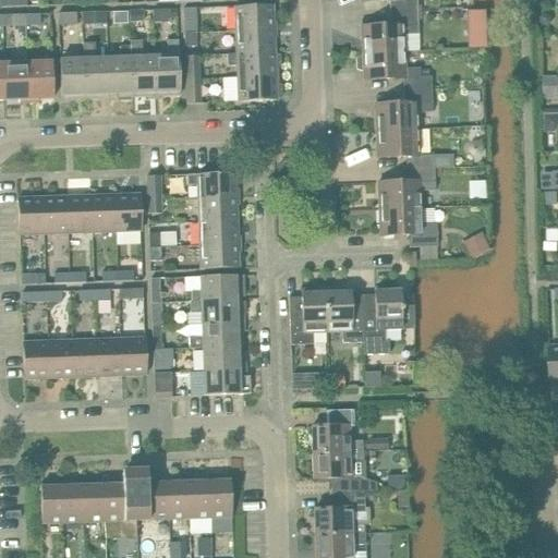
[(360,0),(360,1),(389,0),(389,14),(417,14),(416,0),(360,0)]
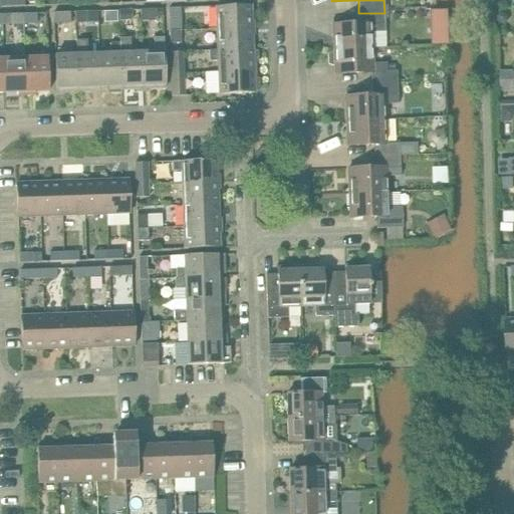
[(217,29),(252,27),(251,5),(216,6),(217,29)]
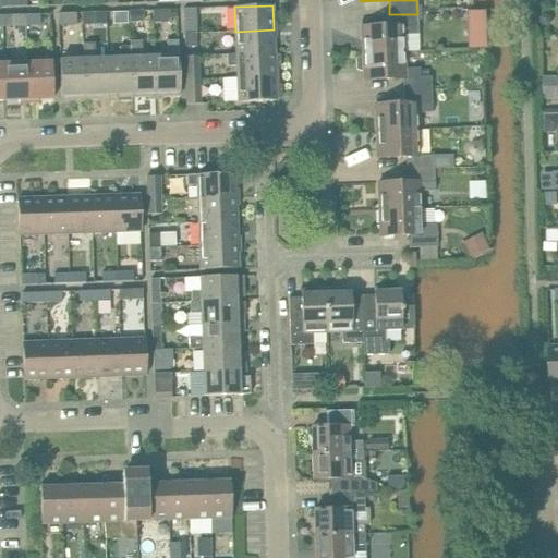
[(185,8),(185,21),(194,21),(194,8),(185,8)]
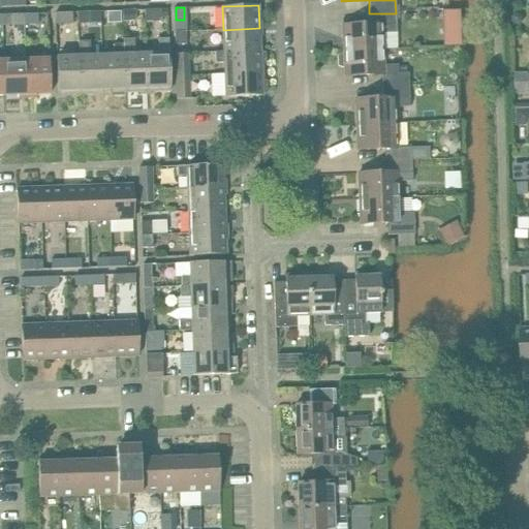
[(161,9),(145,9),(145,22),(161,22),(161,9)]
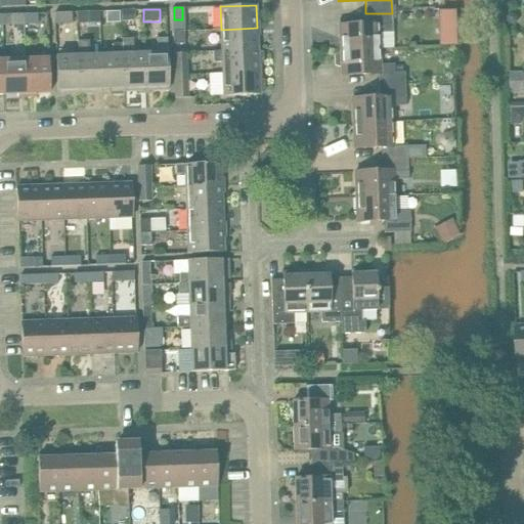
[(133,10),(121,11),(122,22),(134,20),(133,10)]
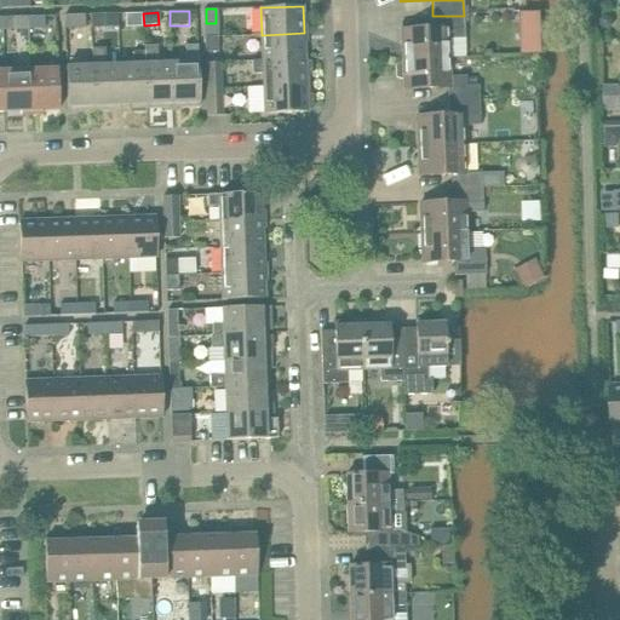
[(85,15),(64,16),(64,28),(85,27),(85,15)]
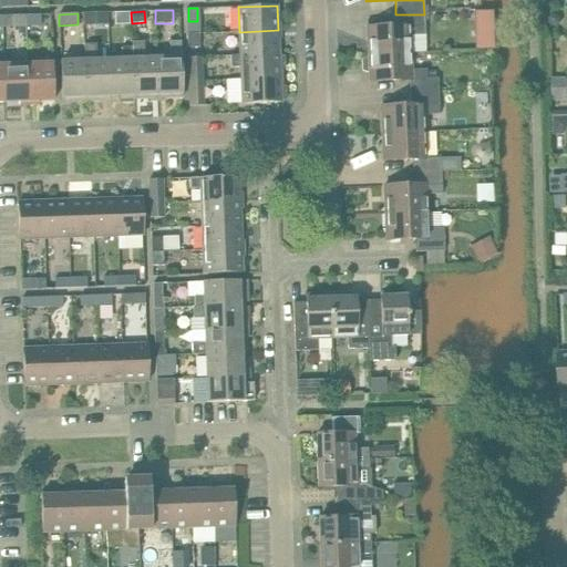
[(42,14),(26,16),(27,27),(42,26),(42,14)]
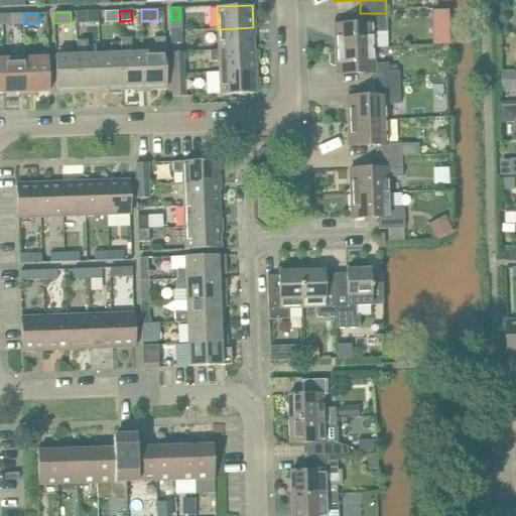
[(95,13),(76,13),(76,23),(96,23),(95,13)]
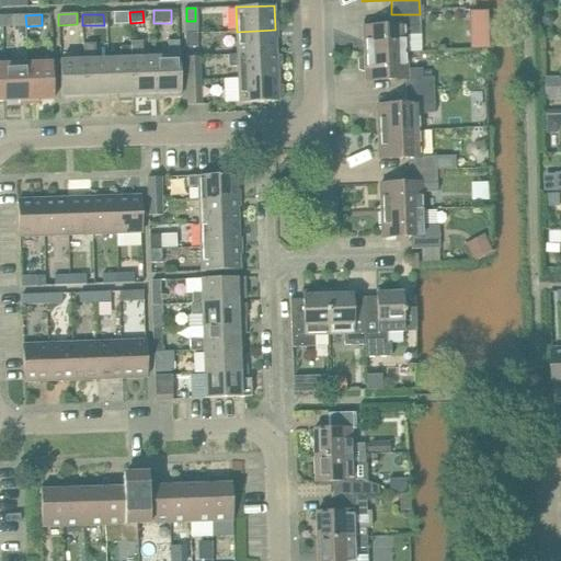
[(127,14),(114,14),(114,25),(127,25),(127,14)]
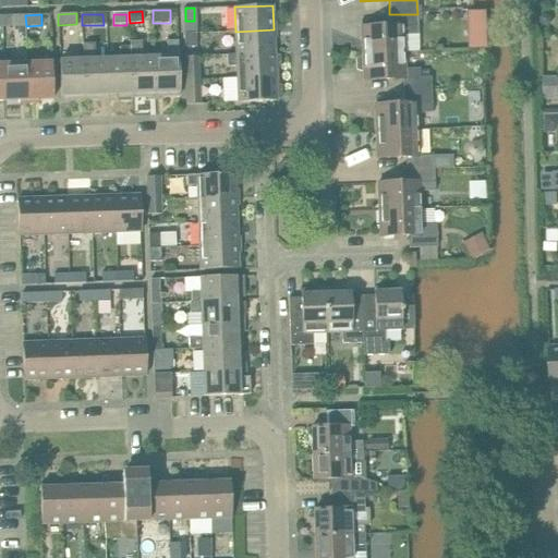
[(417,14),(389,14),(390,25),(361,26),(362,55),(404,53),(403,36),(419,35),(417,14)]
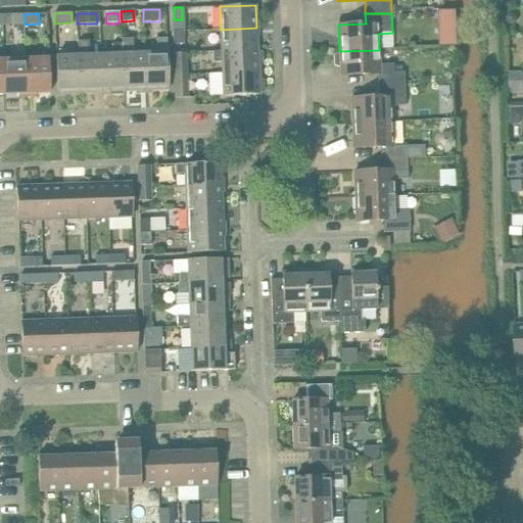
[(24,14),(1,14),(1,26),(25,25),(24,14)]
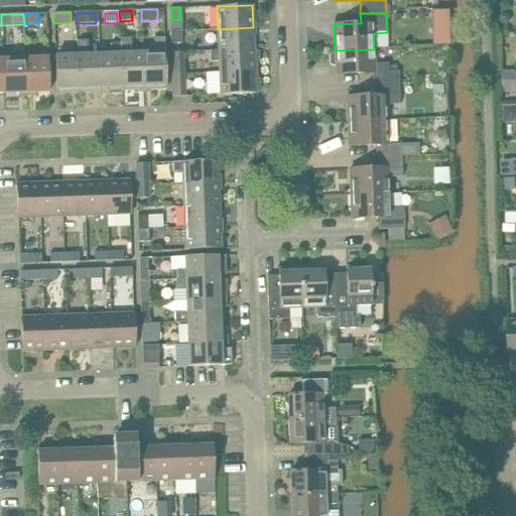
[(254,48),(253,27),(218,29),(219,50),(254,48)]
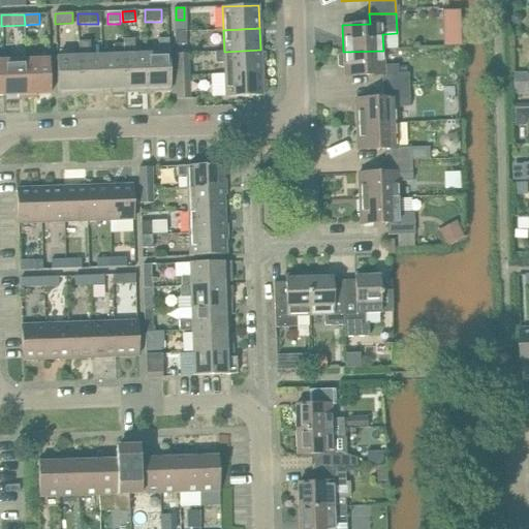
[(176,32),(176,44),(186,44),(186,31),(176,32)]
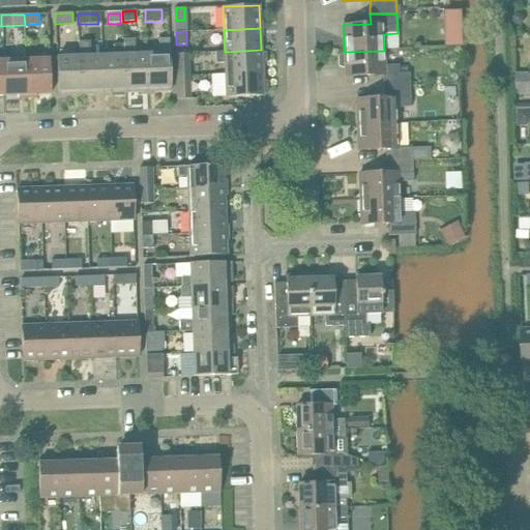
[(147,54),(136,55),(135,38),(123,39),(124,55),(125,92),(148,91),(147,54)]
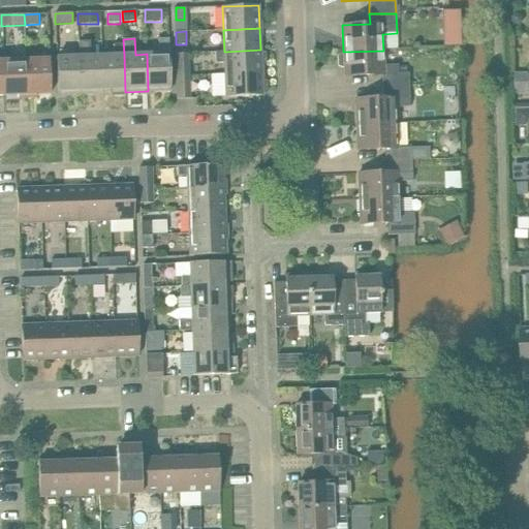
[(159,39),(159,54),(147,54),(148,91),(170,90),(168,38),(159,39)]
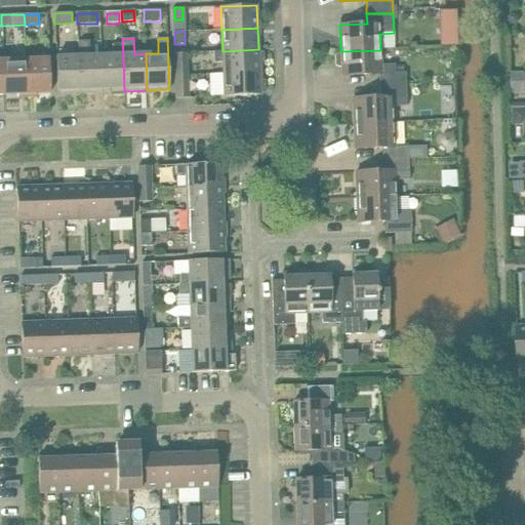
[(258,49),(223,51),(213,51),(213,63),(223,62),(223,74),(259,72),(258,65),(264,64),(263,54),(258,52),(258,49)]
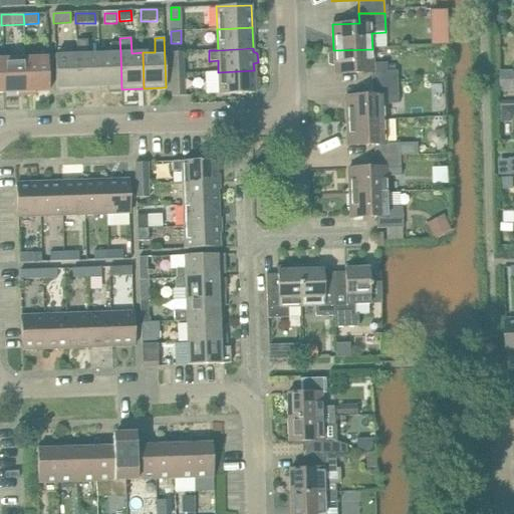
[(182,73),(181,61),(181,49),(170,50),(171,74),(182,73)]
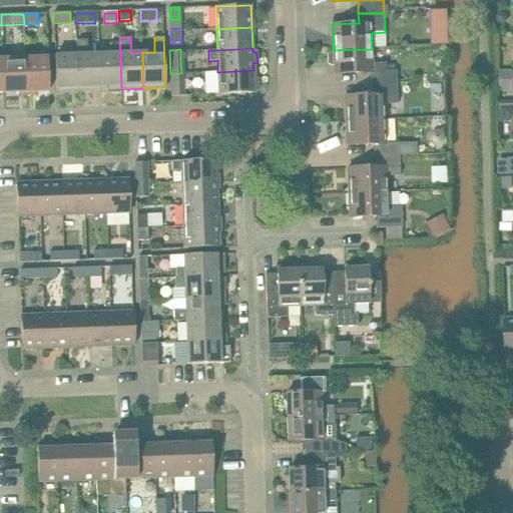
[(372,49),(333,50),(334,73),(370,72),(371,85),(397,84),(397,73),(387,73),(386,64),(373,65),(372,49)]
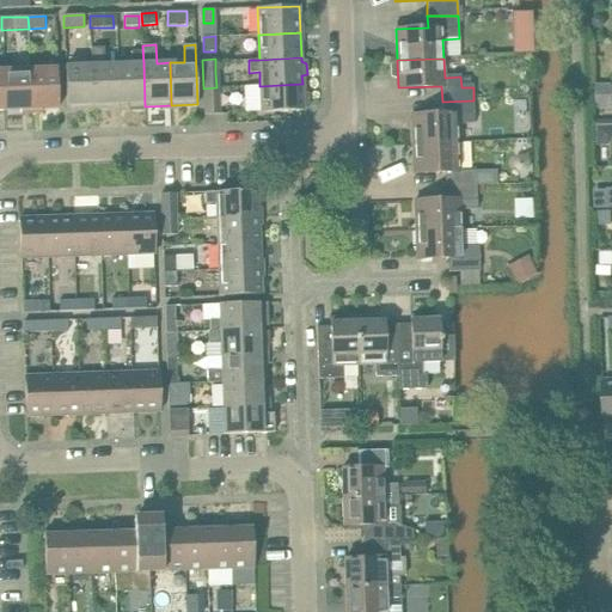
[(144,63),(117,65),(120,108),(145,106),(144,63)]
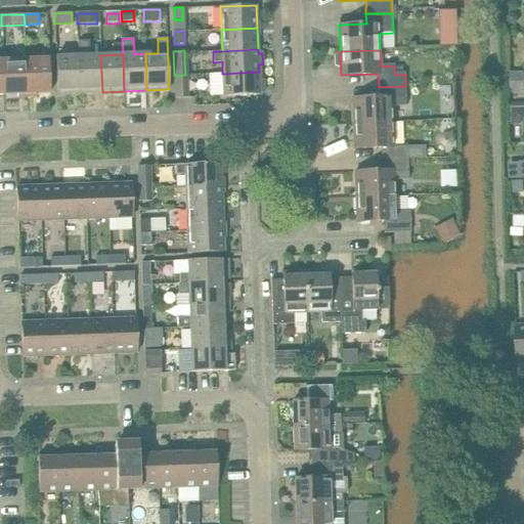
[(100,55),(78,56),(80,92),(102,92),(100,55)]
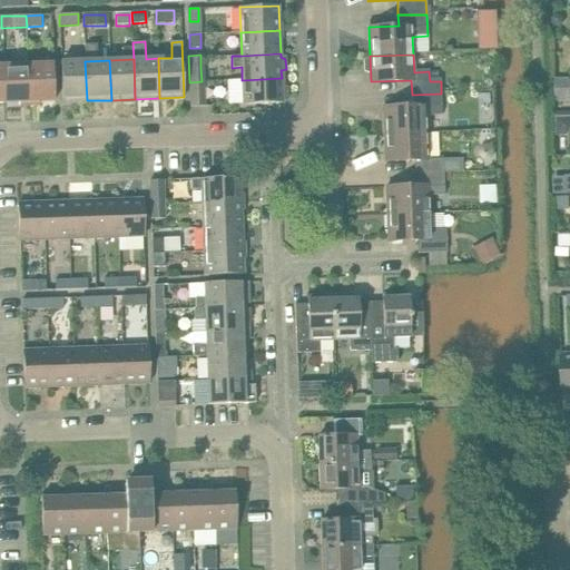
[(87,100),(85,61),(60,61),(62,101),(87,100)]
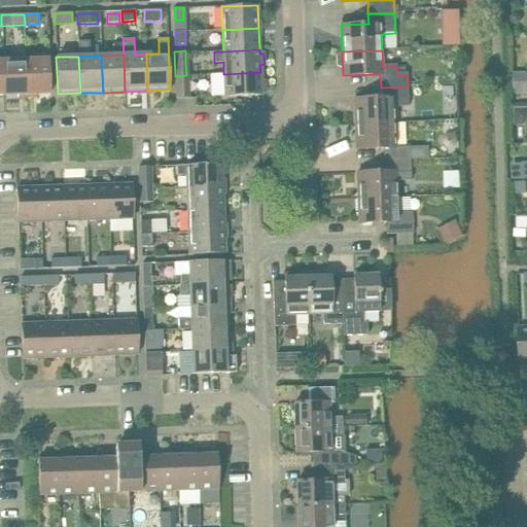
[(48,59),(26,60),(27,97),(36,97),(36,94),(49,94),(48,59)]
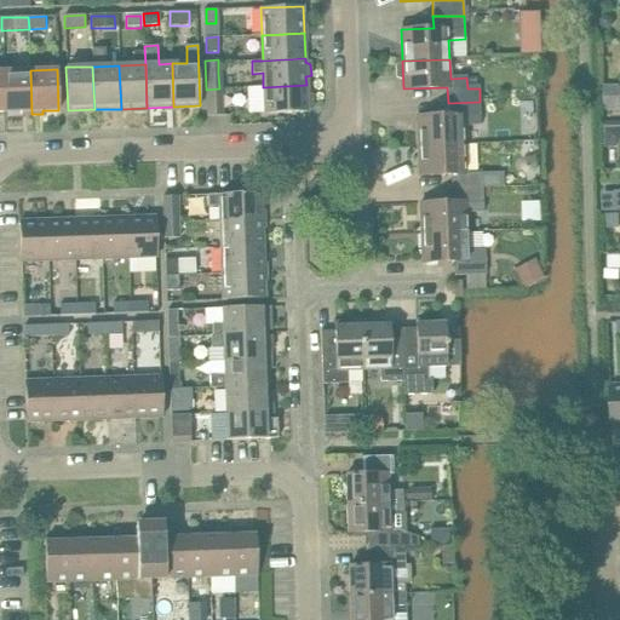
[(32,114),(30,70),(4,70),(5,112),(21,112),(21,115),(32,114)]
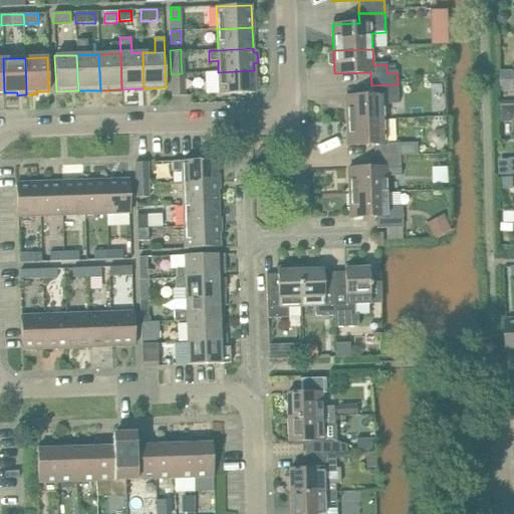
[(254,78),(254,70),(218,72),(219,94),(254,92),(254,90),(259,88),(258,79),(254,78)]
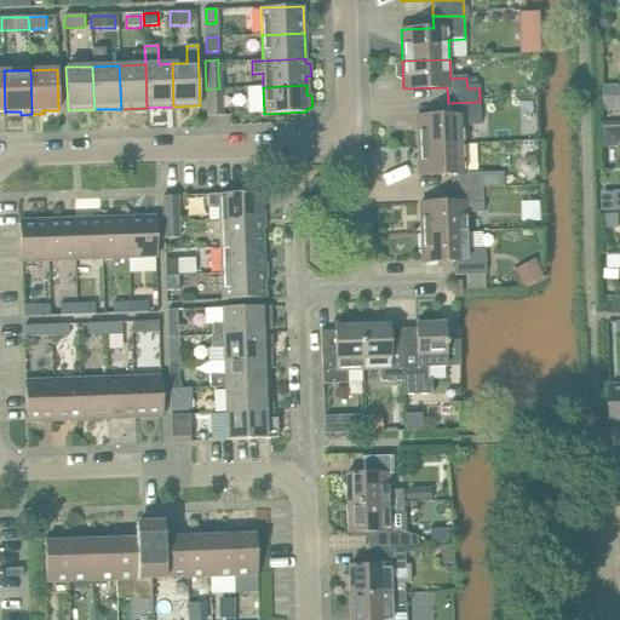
[(220,89),(219,89),(206,90),(207,116),(222,115),(220,89)]
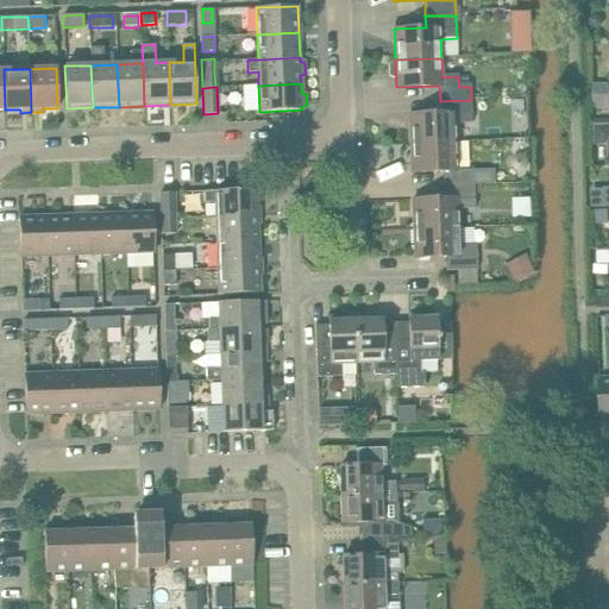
[(471,100),(440,101),(440,113),(409,114),(410,145),(457,144),(456,126),(472,125),(471,100)]
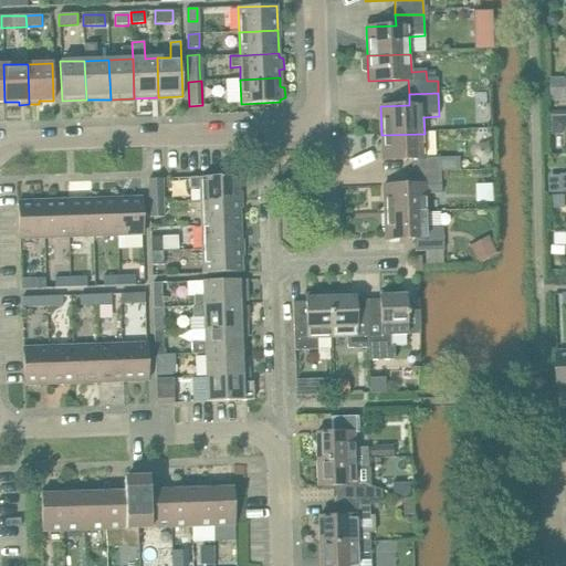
[(565,117),(552,118),(552,134),(562,133),(565,128),(565,117)]
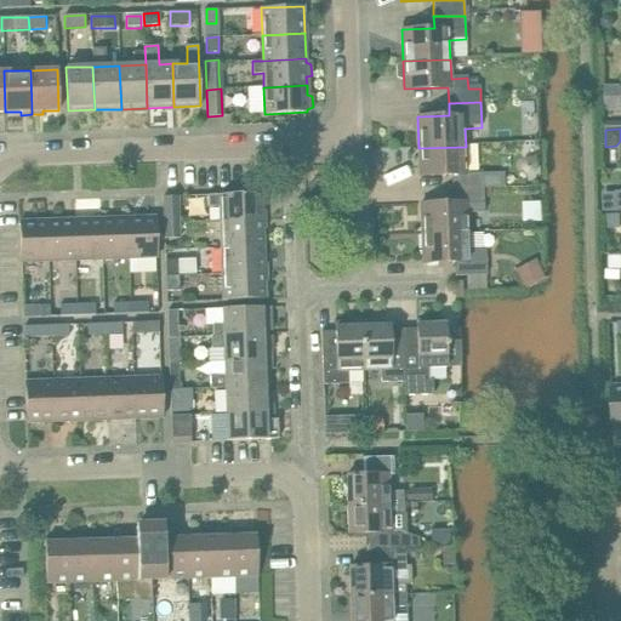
[(466,147),(419,148),(420,176),(451,175),(453,191),(484,189),(484,187),(494,186),(493,175),(467,176),(466,147)]
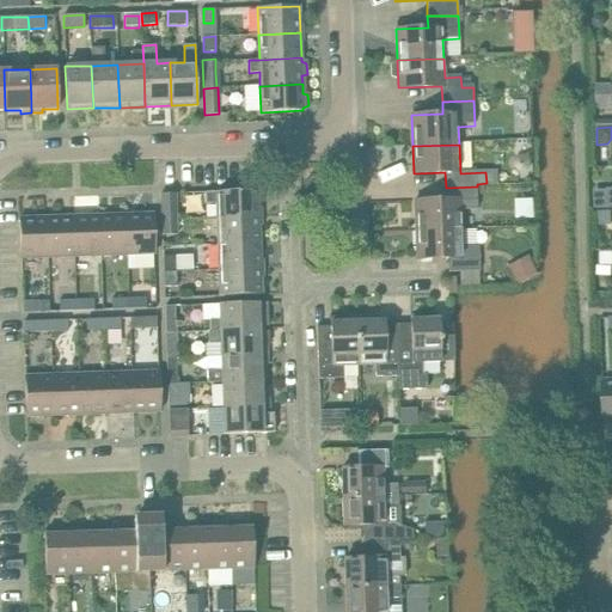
[(520,157),(515,161),(515,167),(520,172),(526,172),(531,167),(531,160),(526,157),(520,157)]
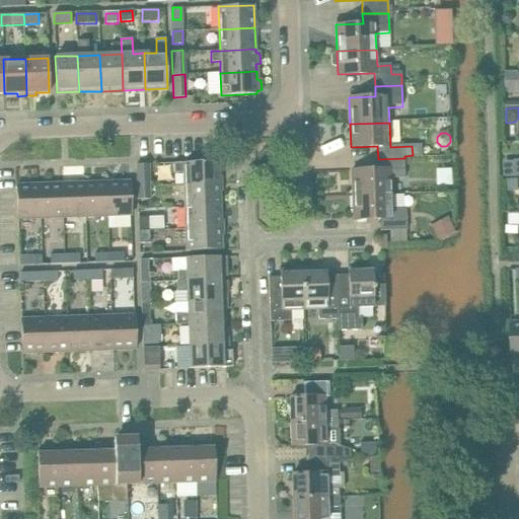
[(404,158),(378,159),(378,169),(351,170),(352,196),(391,195),(391,179),(404,178),(404,158)]
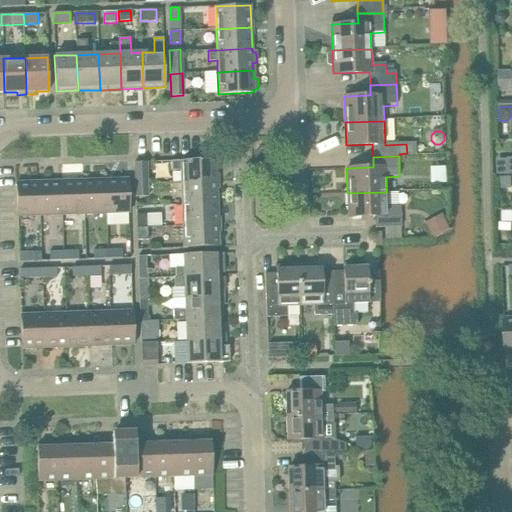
[(181,184),(216,183),(215,159),(171,161),(171,171),(181,171),(181,184)]
